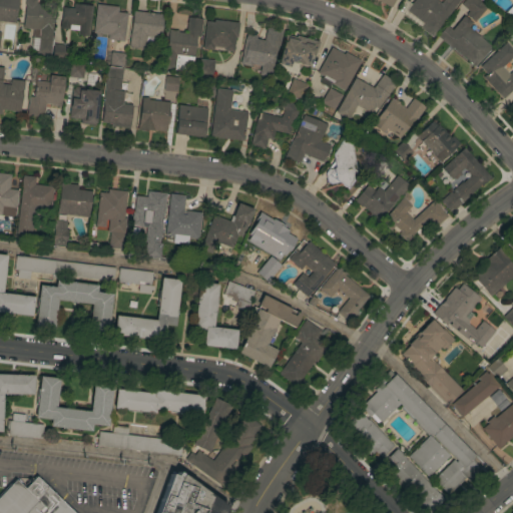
[(0,0),(17,0),(15,23),(0,21),(0,32),(1,32),(0,39),(0,0)]
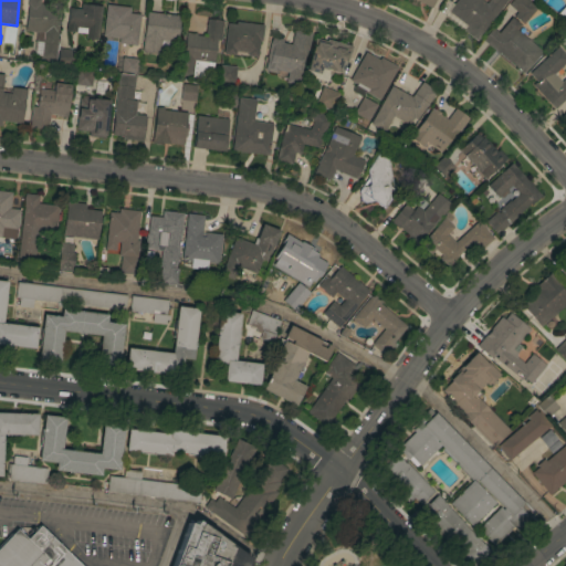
[(50,6),(50,3),(61,6),(54,61),(40,60),(40,58),(35,56),(38,42),(41,43),(42,33),(24,31),(28,7),(27,7),(27,0),(40,0),(40,4),(50,6)]
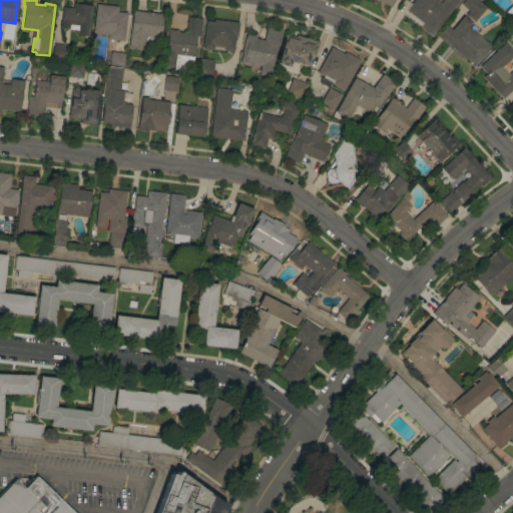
[(459,0),(432,37),(420,28),(423,23),(406,11),(414,0),(436,0),(441,3),(443,0),(459,0)]
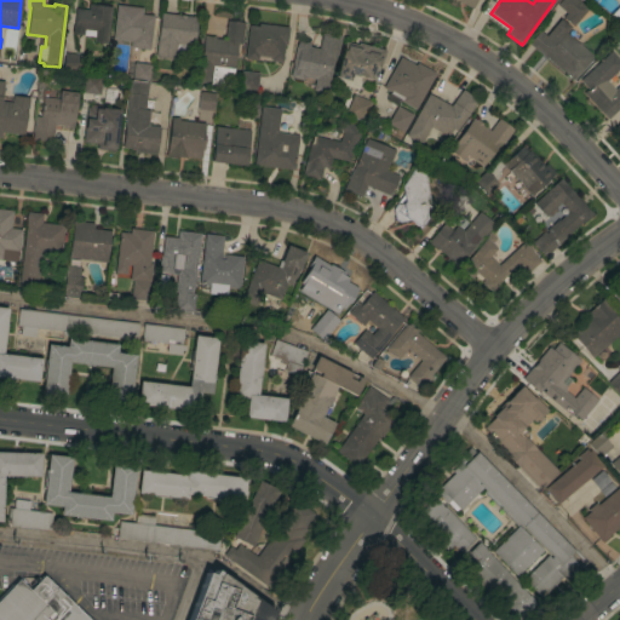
[(577,0),(589,10),(573,27),(562,18),(567,13),(557,5),(561,0),(577,0)]
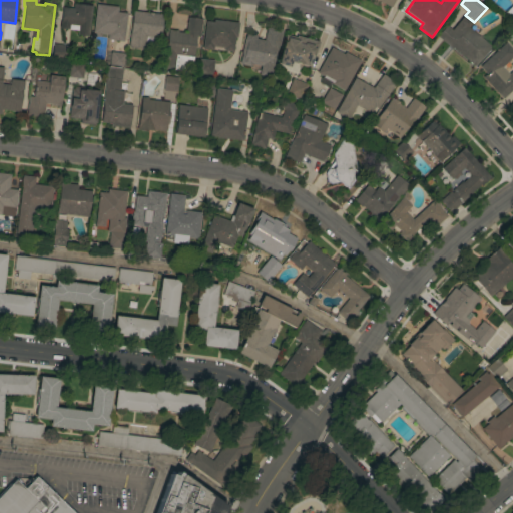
[(79,4),(79,3),(87,4),(87,5),(92,6),(88,36),(84,36),(84,38),(82,38),(82,35),(77,35),(78,31),(59,28),(62,7),(72,8),(73,4),(79,4)]
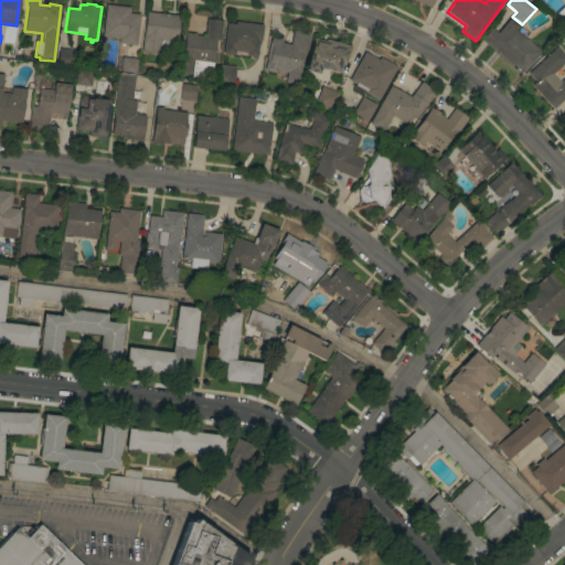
[(136,45),(118,43),(119,39),(102,36),(106,6),(130,8),(129,13),(139,14),(136,45)]
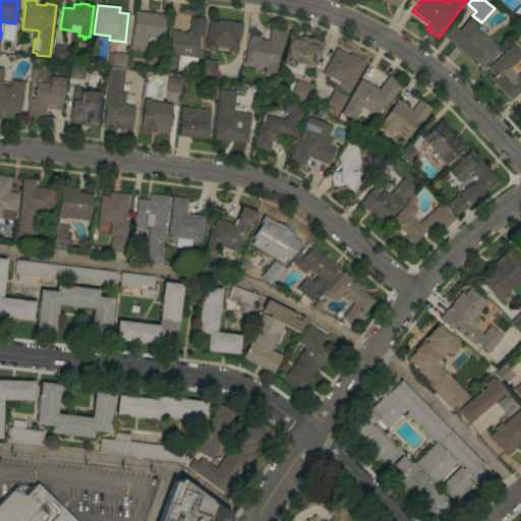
[(165,14),(162,40),(156,39),(155,45),(149,44),(148,50),(131,48),(134,11),(165,14)]
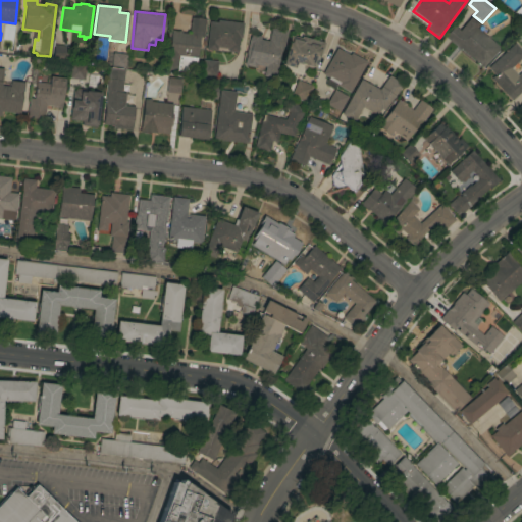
[(501,48),(483,68),(462,50),(461,51),(445,37),(454,25),(460,31),(472,16),(480,23),(476,28),(478,29),(482,23),(490,31),(486,36),(501,48)]
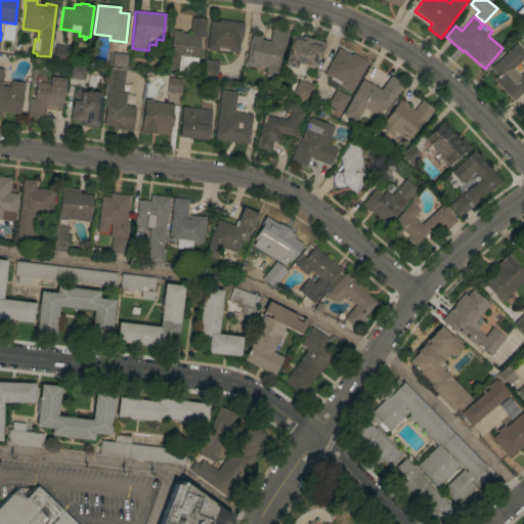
[(179,57),(178,72),(167,71),(169,54),(170,54),(172,30),(182,31),(181,33),(189,34),(191,17),(206,19),(205,38),(200,37),(198,58),(179,57)]
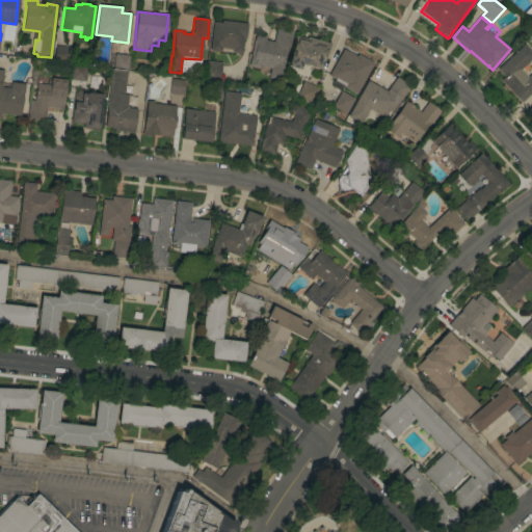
[(247,24),(245,40),(244,38),(242,54),(232,53),(232,50),(221,49),(221,52),(210,51),(213,22),(221,23),(221,21),(247,24)]
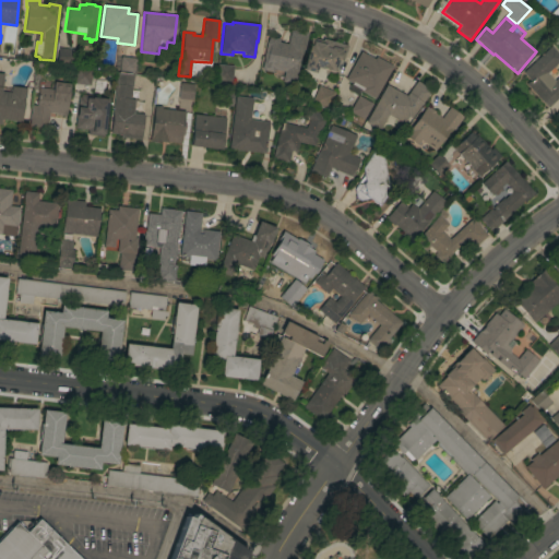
[(295,84),(282,81),(284,72),(273,70),(273,73),(261,70),(263,60),(262,59),(268,40),(269,36),(272,37),(272,38),(275,39),(275,38),(280,38),(278,42),(287,44),(290,28),(308,33),(295,84)]
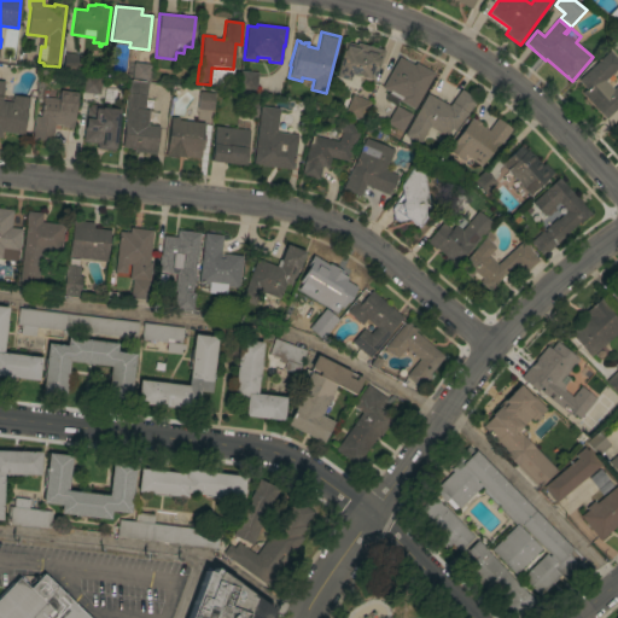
[(384,51),(380,65),(378,65),(372,86),(357,81),(359,76),(351,75),(350,81),(336,77),(337,70),(336,70),(343,42),(356,46),(356,44),(384,51)]
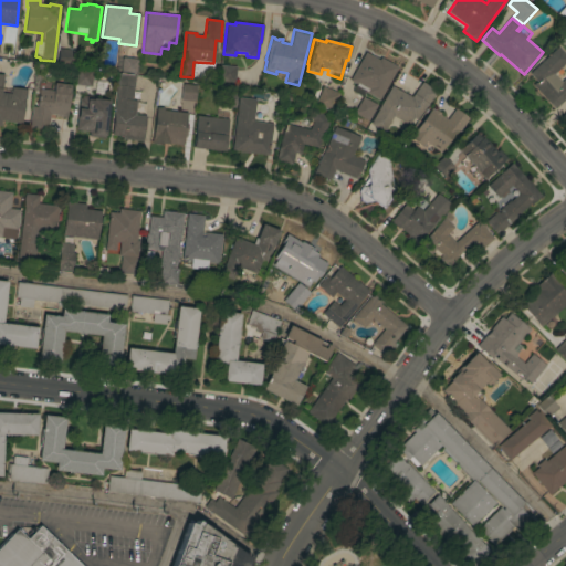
[(557,46),(565,55),(565,62),(554,74),(561,82),(565,76),(565,97),(554,109),(533,85),(536,82),(530,73),(557,46)]
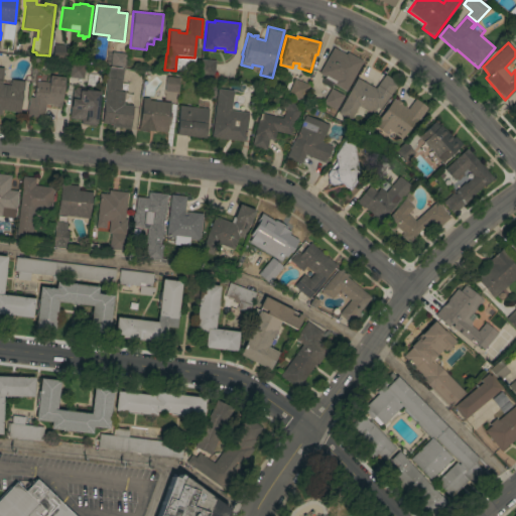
[(69,46),(68,60),(52,58),(53,44),(69,46)]
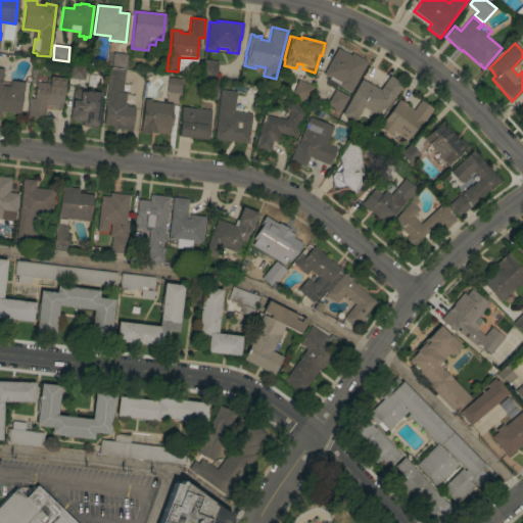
[(350,93),(338,86),(337,87),(326,81),(328,78),(323,75),(337,48),(350,55),(351,53),(368,62),(350,93)]
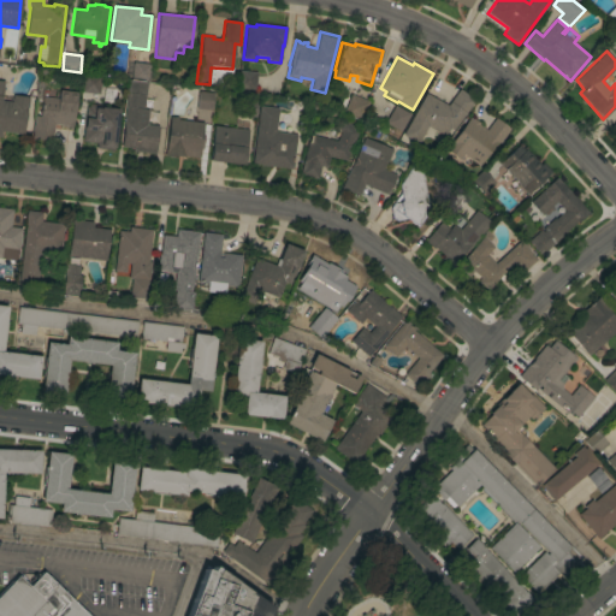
[(150,64),(149,82),(131,80),(134,63),(150,64)]
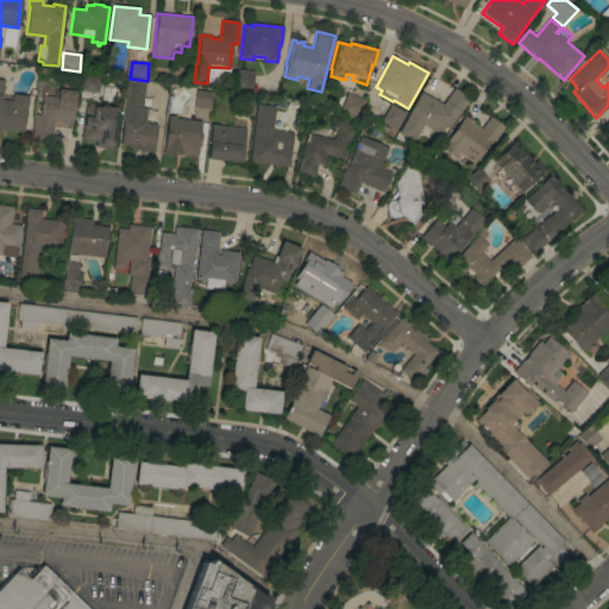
[(253,71),(252,89),(234,87),(237,70),(253,71)]
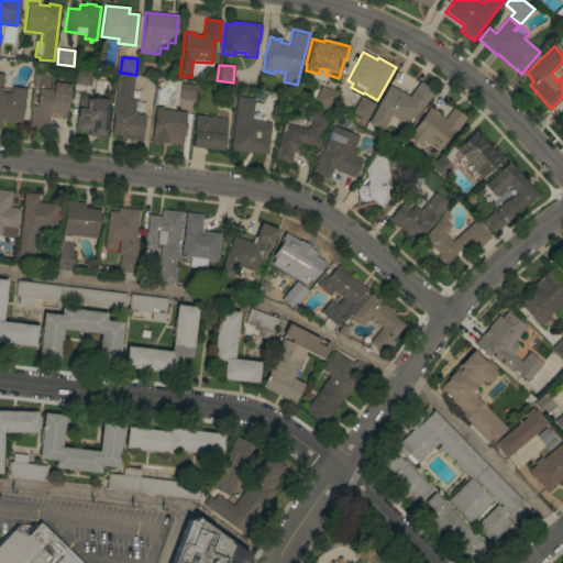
[(74,85),(76,68),(92,69),(90,86),(74,85)]
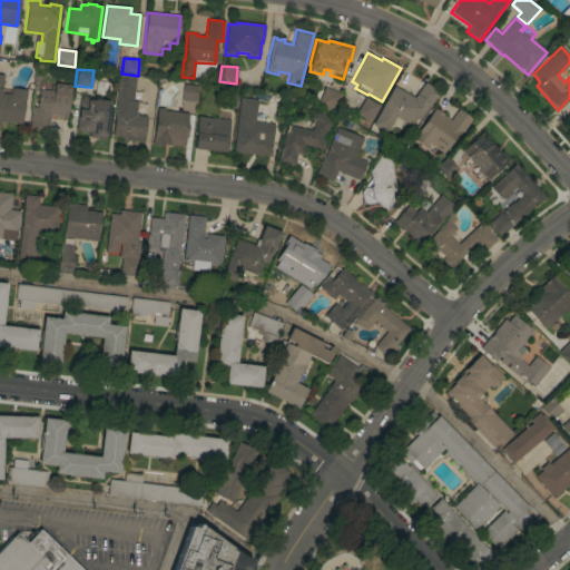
[(2,123),(1,127),(0,126),(0,75),(3,76),(1,94),(11,95),(11,89),(27,90),(26,99),(25,99),(21,124),(2,123)]
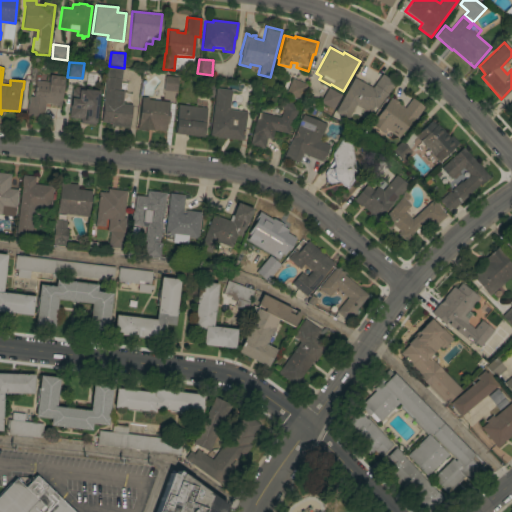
[(111,126),(111,123),(101,122),(107,67),(121,68),(120,79),(121,79),(119,91),(124,91),(122,104),(132,105),(129,128),(111,126)]
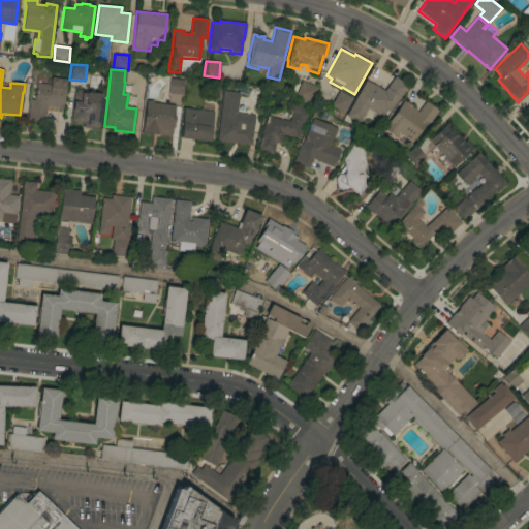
[(395,76),(408,86),(389,113),(386,111),(382,118),(367,109),(360,123),(346,116),(366,81),(384,91),(395,76)]
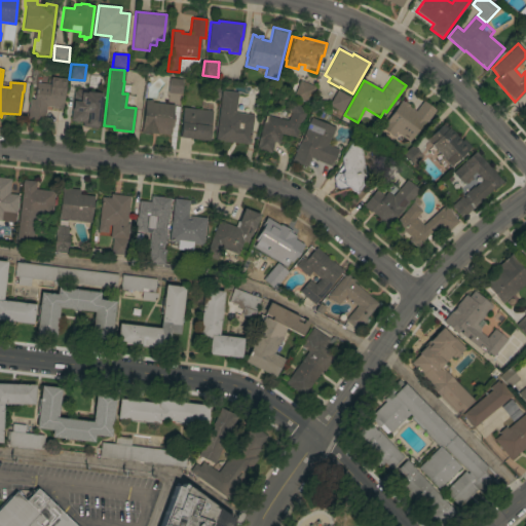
[(46,107),(44,121),(28,119),(30,99),(34,100),(36,82),(49,84),(50,77),(66,79),(63,108),(46,107)]
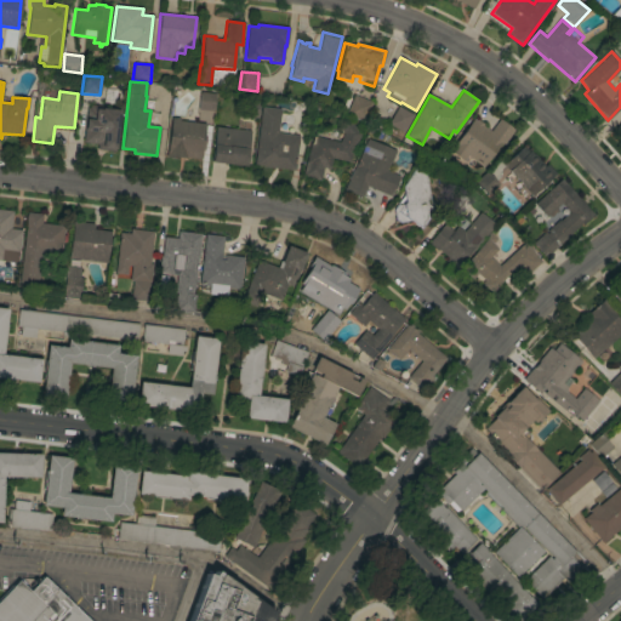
[(198,109),(200,92),(215,93),(214,112),(198,109)]
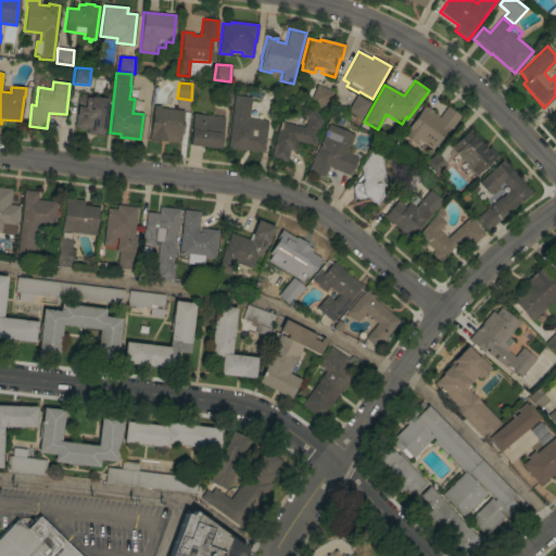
[(333,92),(327,109),(311,102),(317,86),(333,92)]
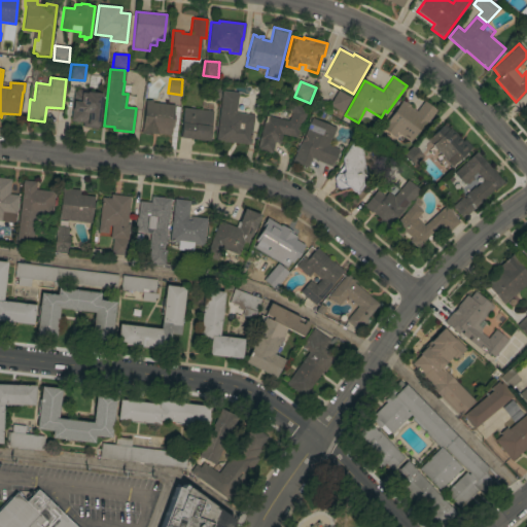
[(70,121),(74,89),(89,91),(89,92),(93,93),(93,92),(100,93),(100,96),(103,96),(102,104),(100,103),(98,120),(99,120),(98,129),(81,127),(82,123),(70,121)]
